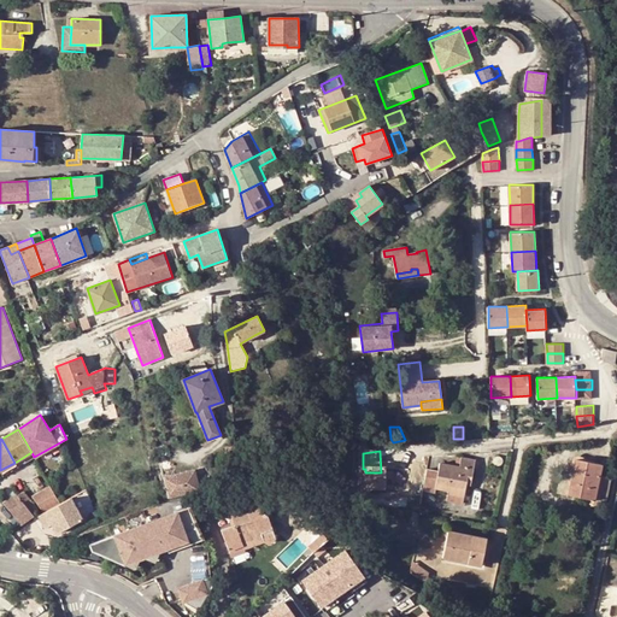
[(31,452),(15,463),(18,466),(23,464),(34,457),(31,452)]
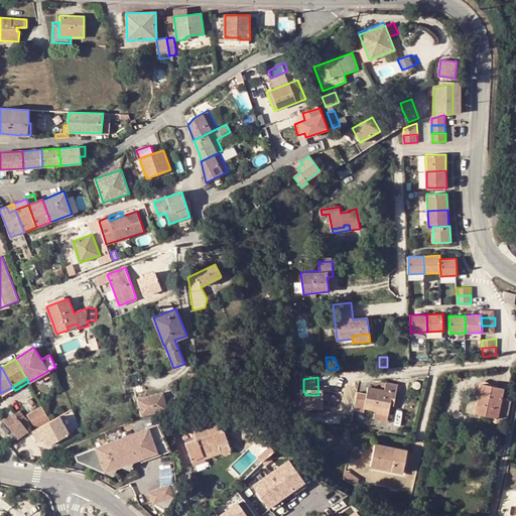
[(367,394),(364,408),(375,410),(374,418),(387,420),(390,405),(391,400),(394,401),(397,384),(386,382),(385,386),(385,390),(368,387),(367,394)]
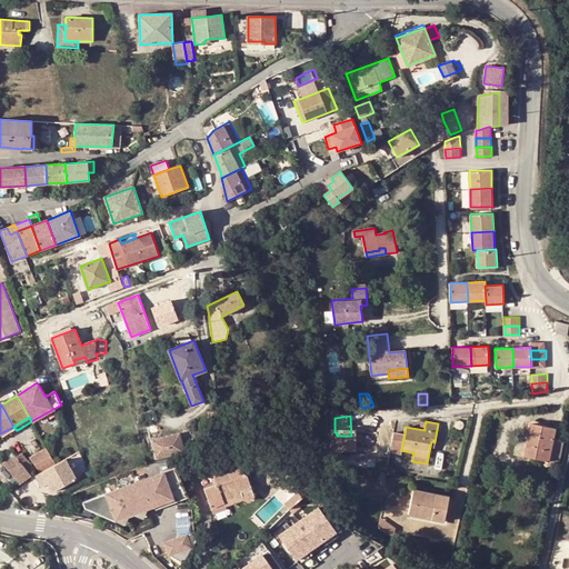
[(558,467),(563,440),(552,438),(553,432),(548,431),(548,427),(535,423),(532,435),(529,433),(525,456),(545,460),(545,465),(558,467)]
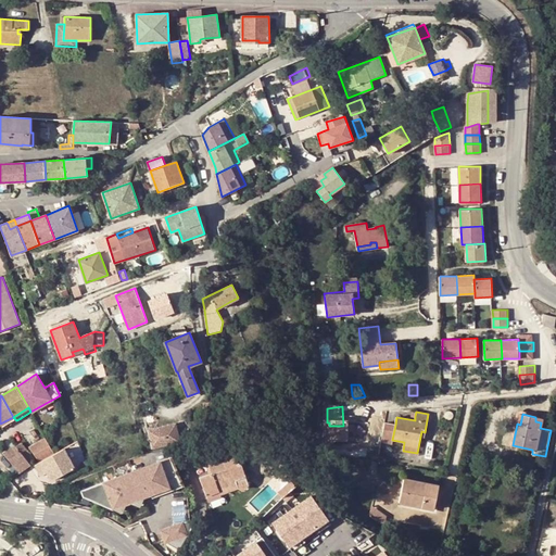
[(13,417),(0,424),(0,425),(2,429),(16,420),(13,417)]
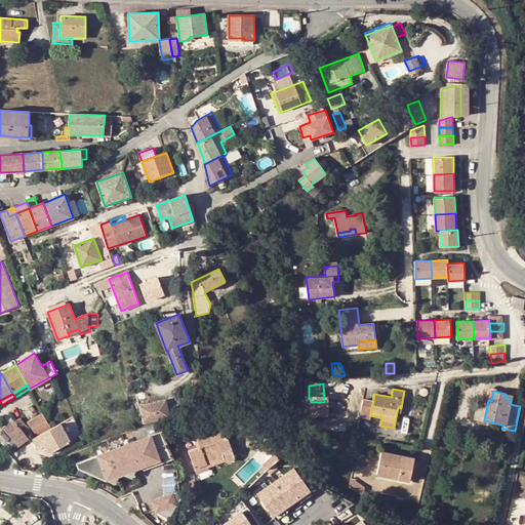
[(139,405),(144,422),(150,420),(168,416),(164,399),(139,405)]
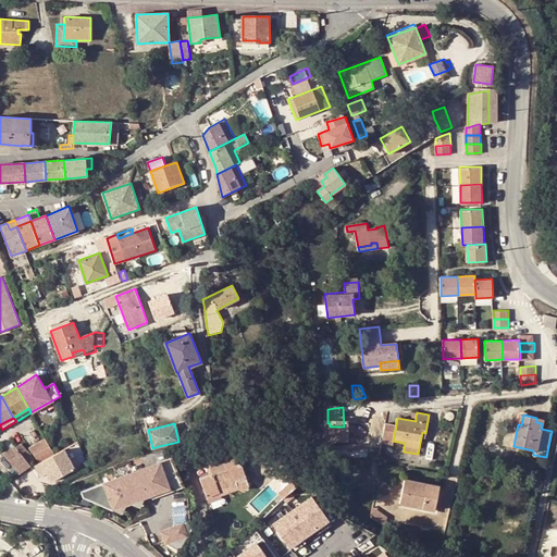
[(382,442),(393,444),(393,441),(396,425),(385,424),(382,442)]
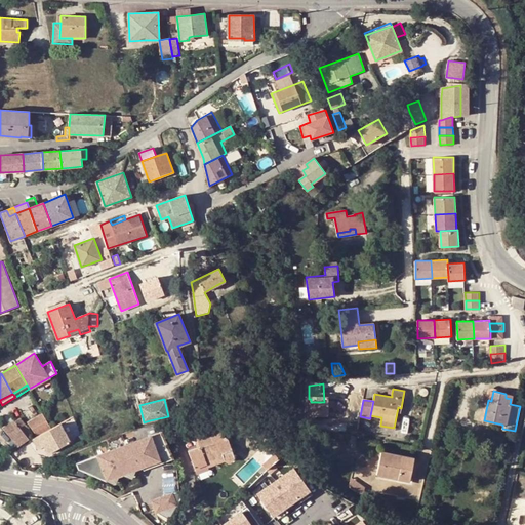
[(324,402),(311,402),(312,411),(324,410),(324,402)]
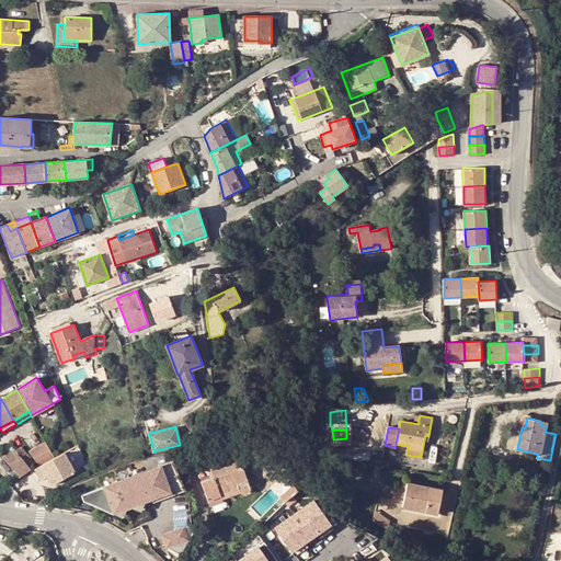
[(37,446),(47,461),(55,457),(45,442),(37,446)]
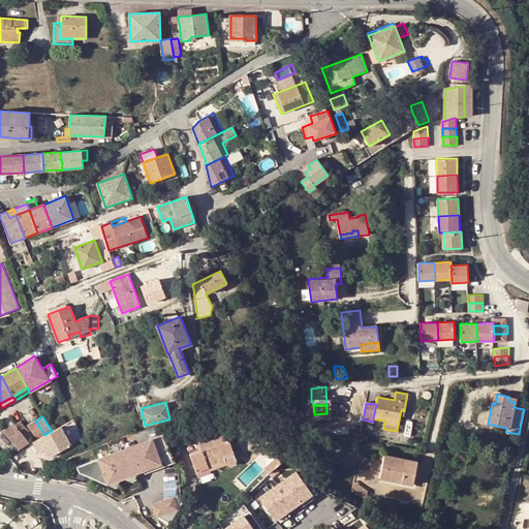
[(37,439),(44,435),(35,421),(28,425),(37,439)]
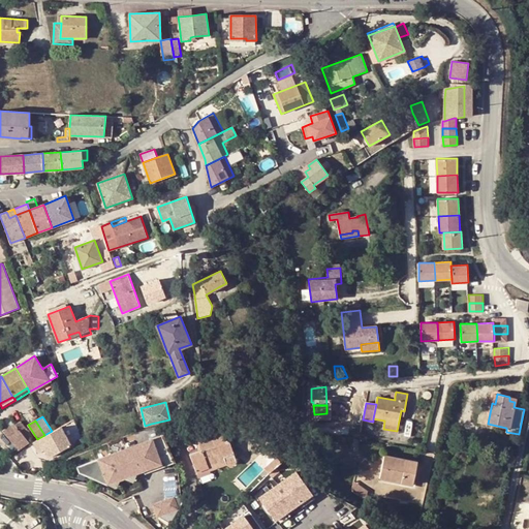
[(16,425),(23,435),(28,440),(32,436),(21,422),(16,425)]
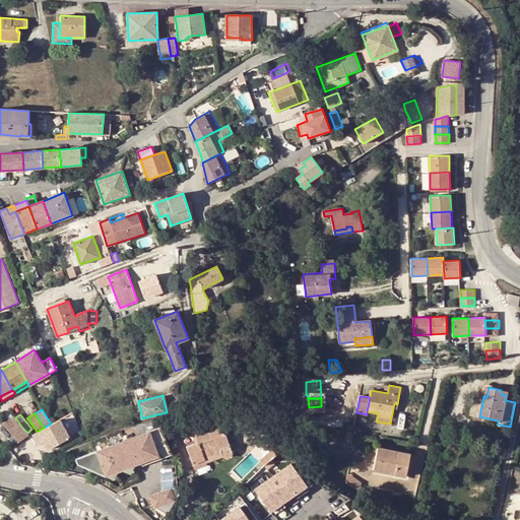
[(74,431),(80,428),(75,414),(68,416),(74,431)]
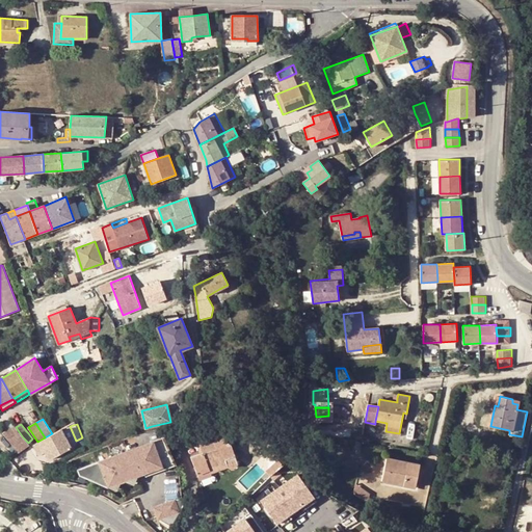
[(29,445),(28,443),(23,437),(16,427),(9,431),(8,429),(3,433),(19,452),(29,445)]
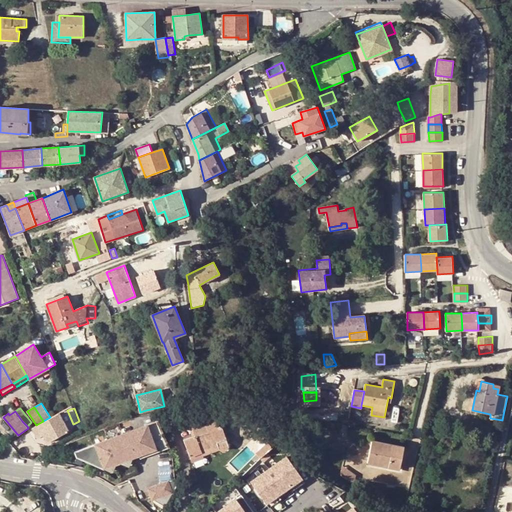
[(36,425),(32,427),(38,438),(44,434),(48,442),(69,430),(58,413),(50,417),(43,421),(36,425)]
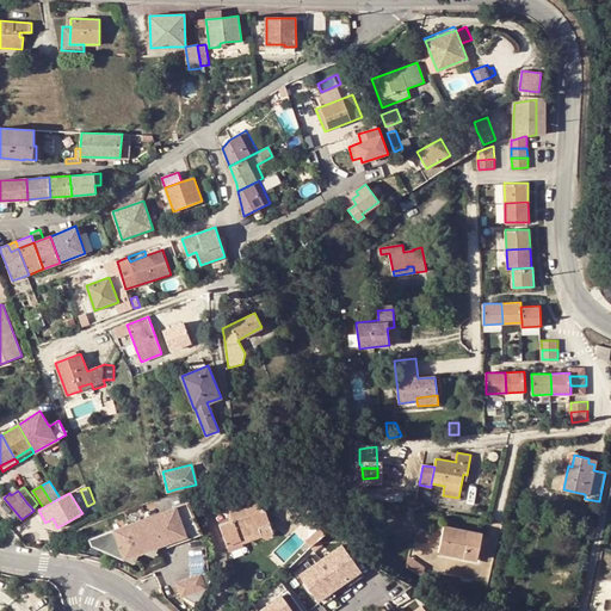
[(260,531),(261,536),(263,537),(264,537),(265,538),(266,538),(267,537),(269,537),(270,537),(271,536),(272,535),(272,534),(273,532),(273,531),(264,508),(260,511),(257,500),(229,510),(233,519),(220,525),(228,549),(242,543),(240,538),(260,531)]
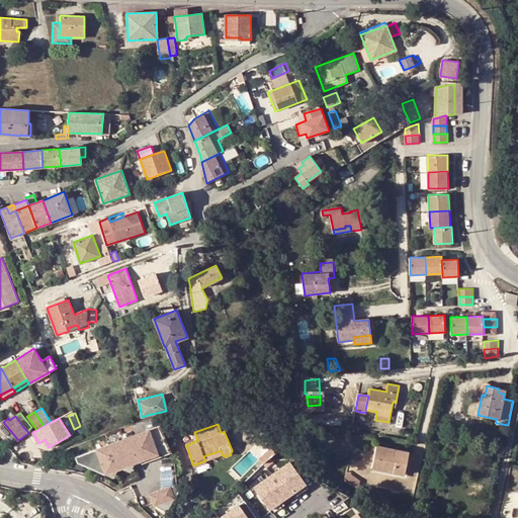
[(157,458),(172,453),(171,450),(160,426),(147,431),(134,435),(132,436),(141,461),(142,464),(144,463),(157,458)]
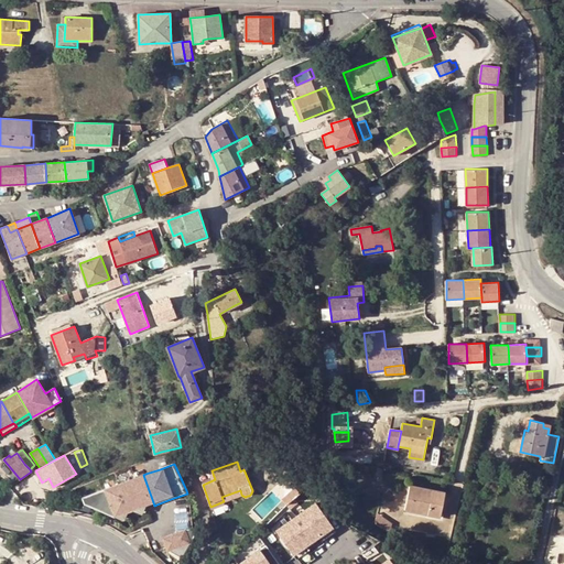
[(153,502),(143,475),(137,477),(147,505),(153,502)]
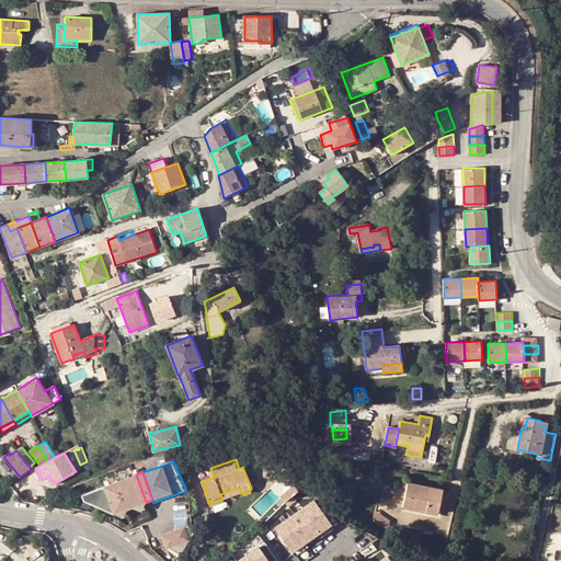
[(146,502),(136,474),(81,495),(83,501),(100,507),(101,503),(109,501),(113,514),(129,507),(130,507),(146,502)]
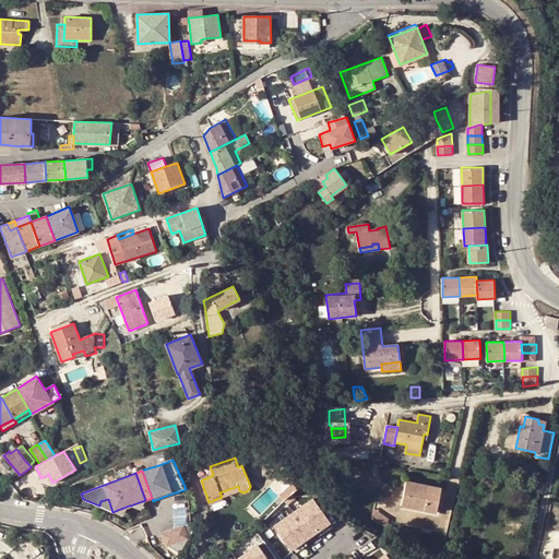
[(426,507),(437,509),(440,495),(438,494),(439,487),(406,480),(401,506),(425,510),(426,507)]
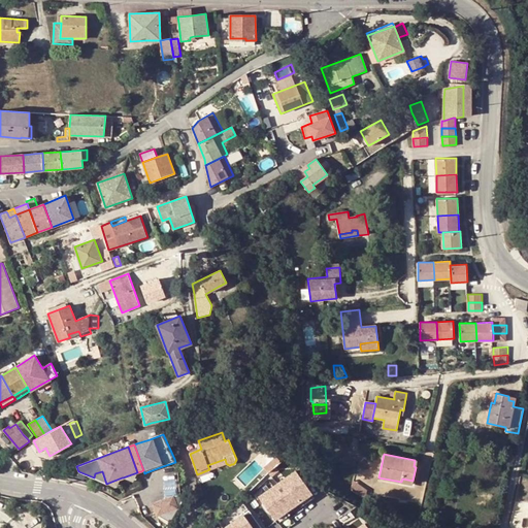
[(264,466),(268,472),(273,467),(271,465),(278,459),(276,456),(264,466)]
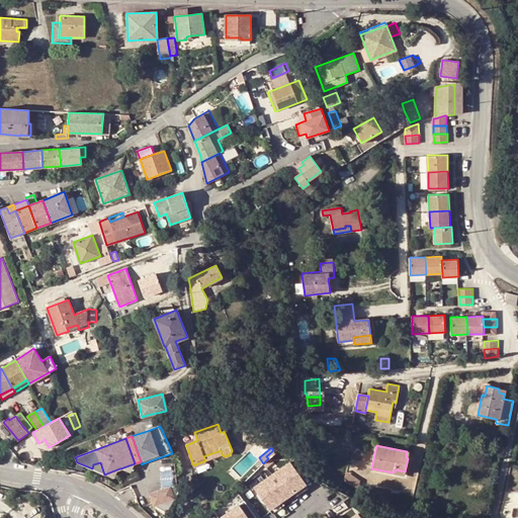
[(203,456),(205,460),(222,454),(221,450),(203,456)]
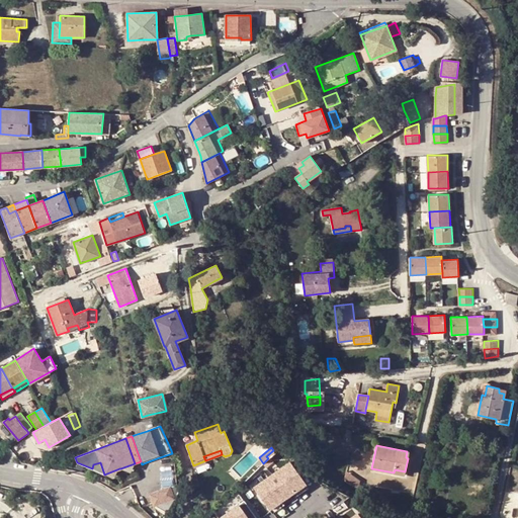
[(266,456),(268,458),(275,452),(273,450),(266,456)]
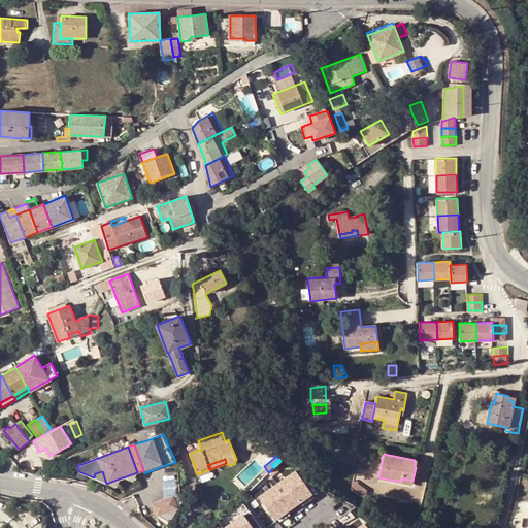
[(311,493),(296,470),(258,497),(274,520),(311,493)]
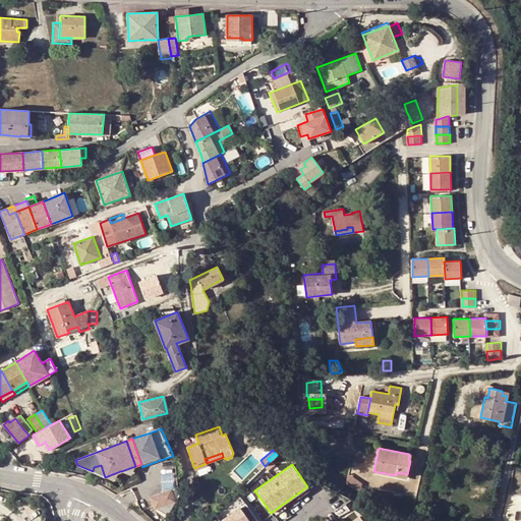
[(94,467),(93,471),(105,477),(101,465),(94,467)]
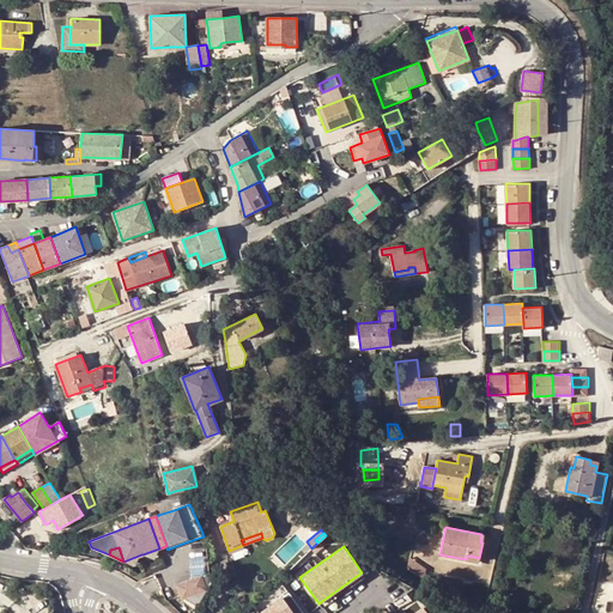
[(155,560),(159,548),(143,554),(155,560)]
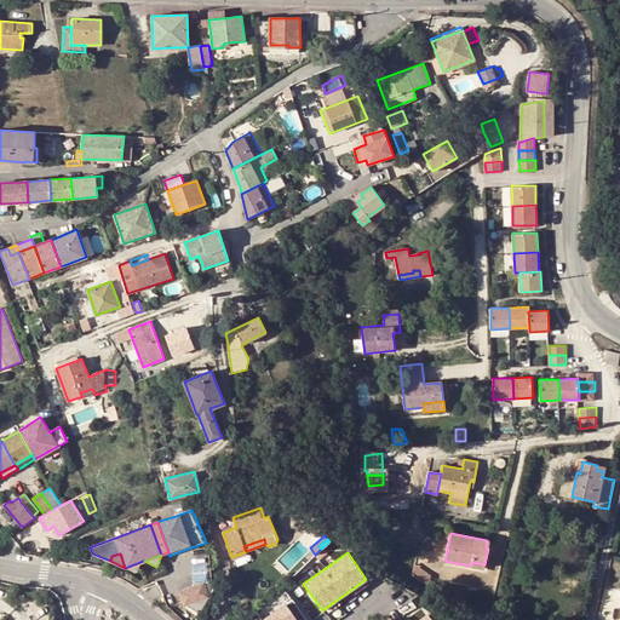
[(137,573),(143,561),(125,568),(137,573)]
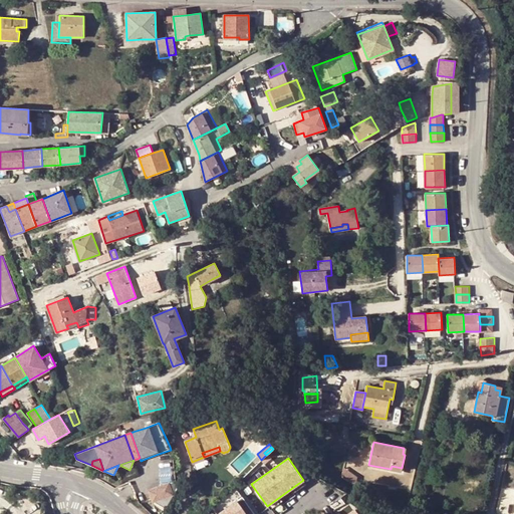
[(341,478),(355,485),(357,477),(343,468),(341,478)]
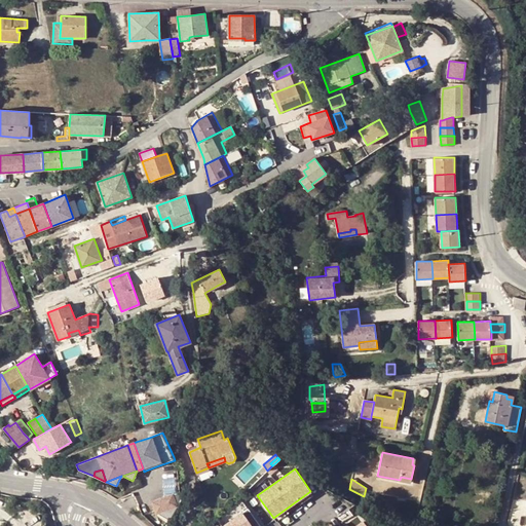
[(180,498),(180,493),(164,494),(163,497),(151,502),(155,512),(170,520),(180,498)]
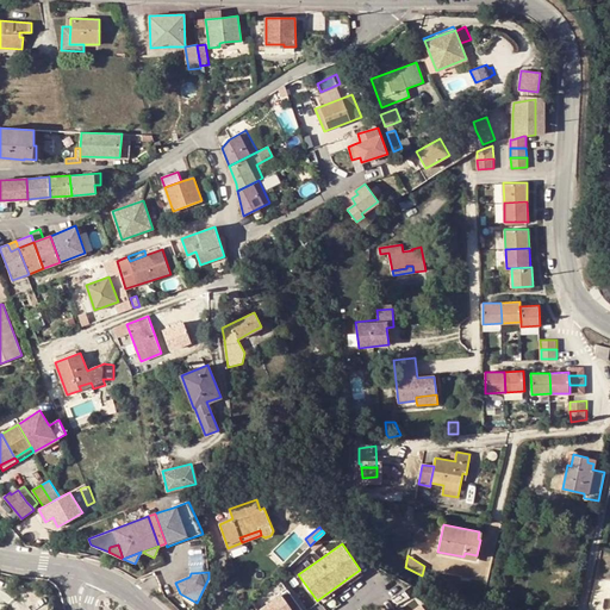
[(303,609),(288,589),(266,605),(268,609),(303,609)]
